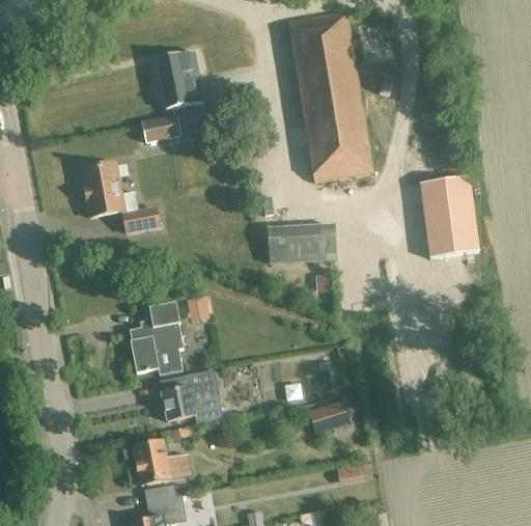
[(360,0),(362,10),(384,6),(383,0),(360,0)]
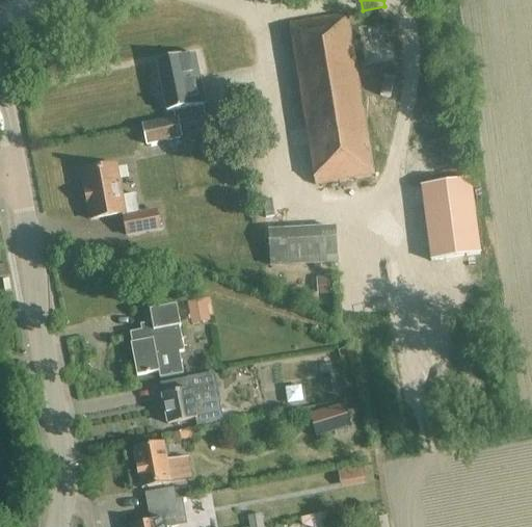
[(374,173),(374,170),(346,11),(286,19),(315,182),(327,180),(328,186),(341,184),(340,178),(374,173)]
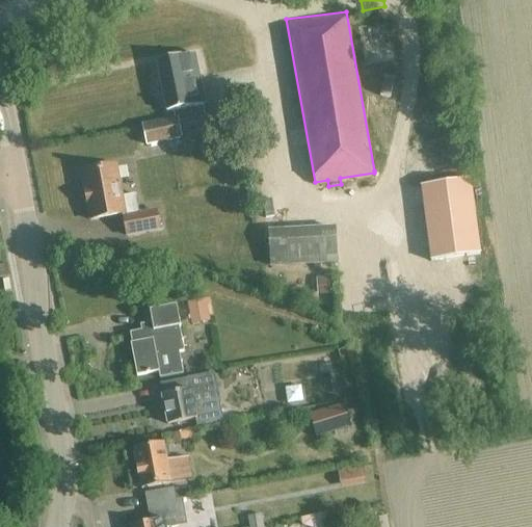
[(167,107),(205,100),(196,50),(158,57),(167,107)]
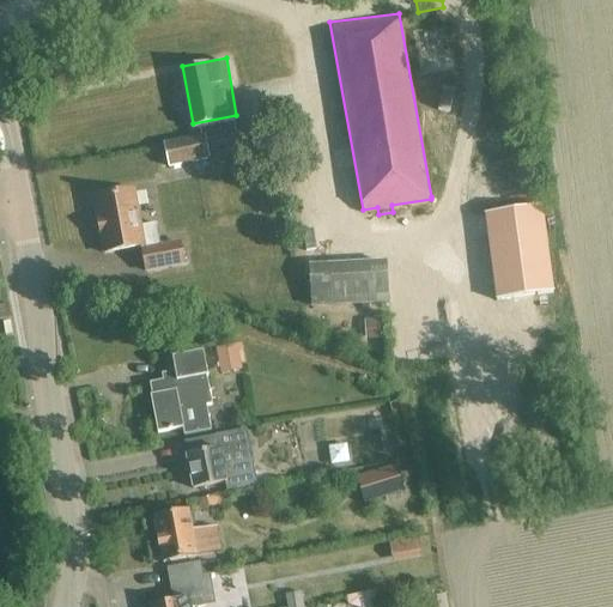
[(169,163),(208,155),(204,132),(163,140),(169,163)]
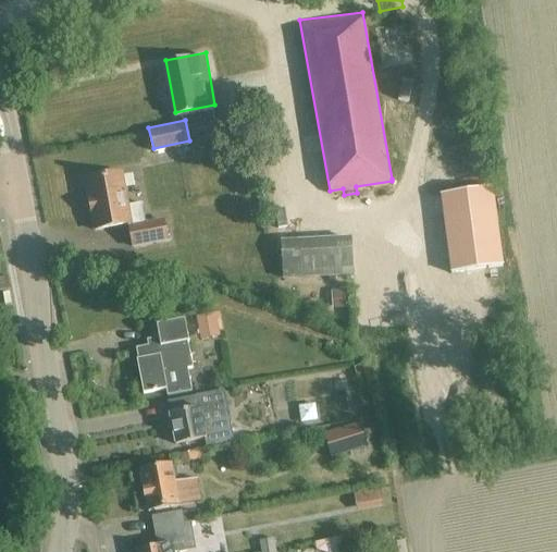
[(130,223),(133,243),(166,236),(163,217),(146,220),(141,199),(127,201),(121,169),(85,176),(95,227),(130,220),(130,222),(130,223)]
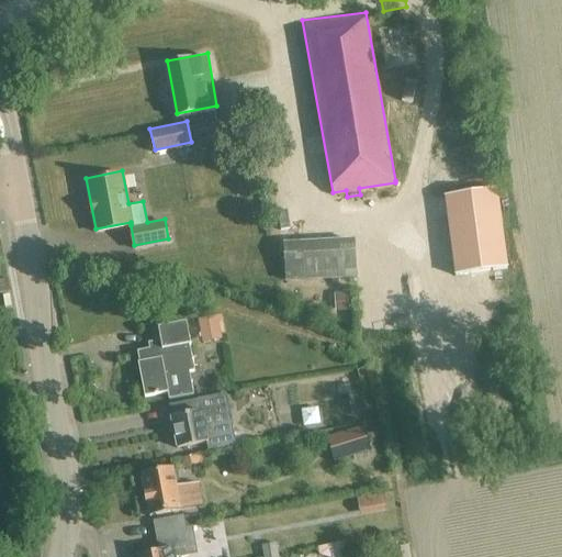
[(497,188),(445,195),(454,271),(507,265),(497,188)]
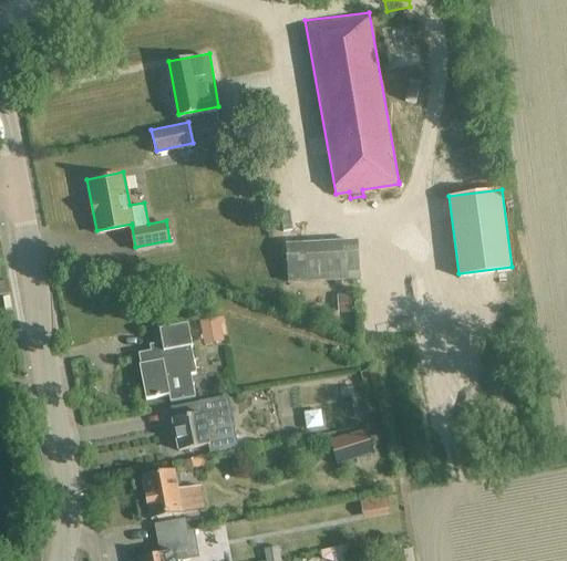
[(286,241),(288,281),(360,277),(358,238),(286,241)]
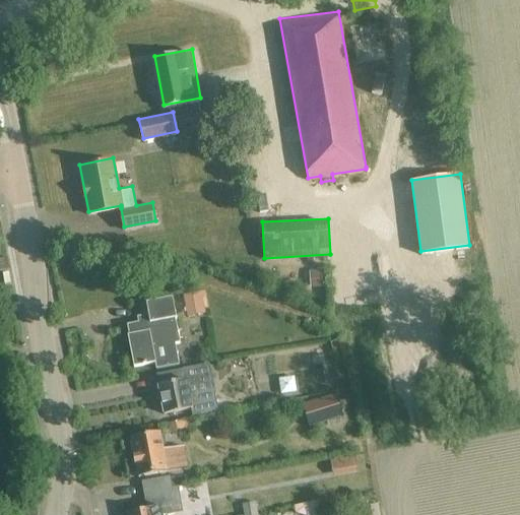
[(0,267),(9,267),(7,254),(0,254),(0,267)]
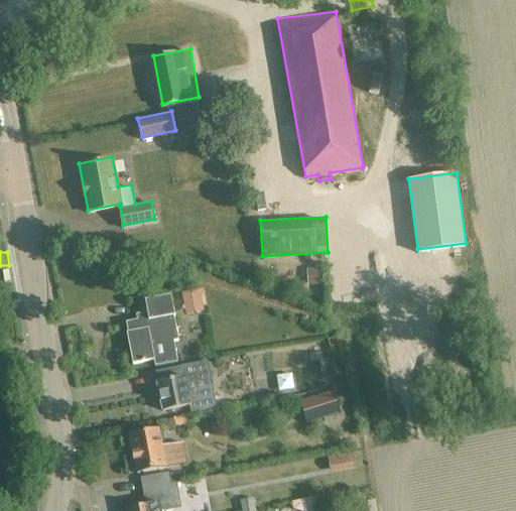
[(181,290),(185,311),(205,307),(200,286),(181,290)]
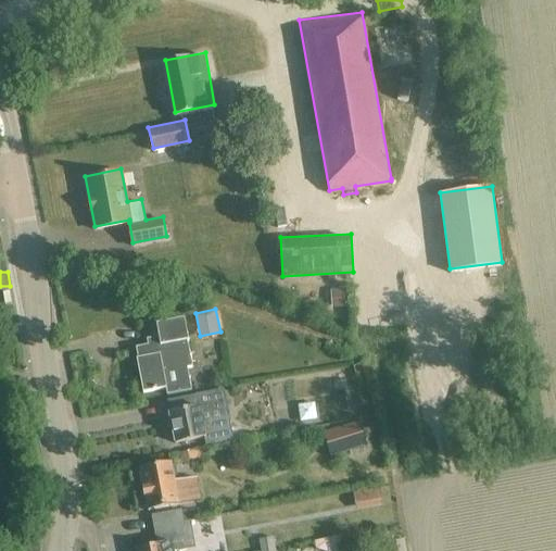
[(191,387),(187,364),(191,364),(187,338),(188,338),(184,316),(151,323),(153,335),(148,336),(149,341),(134,345),(142,389),(165,385),(166,392),(191,387)]
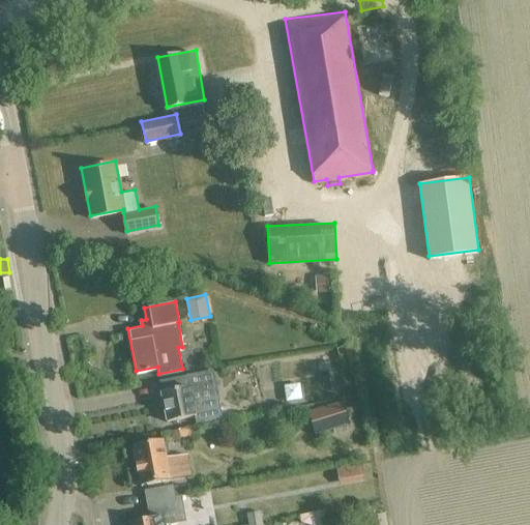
[(289,383),(306,382),(305,366),(288,368),(289,383)]
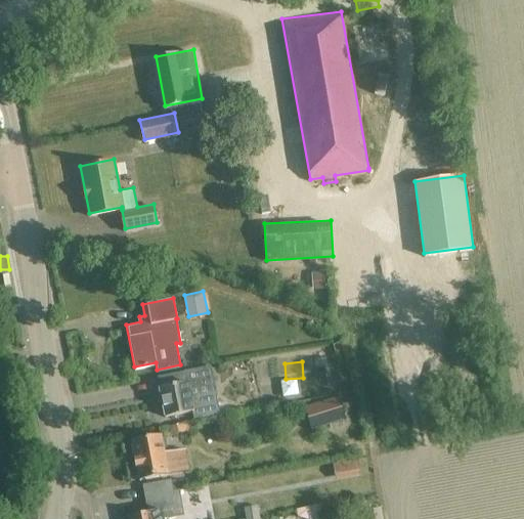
[(193,416),(219,411),(216,394),(210,362),(184,368),(184,369),(158,374),(160,386),(159,386),(165,415),(192,408),(193,416)]
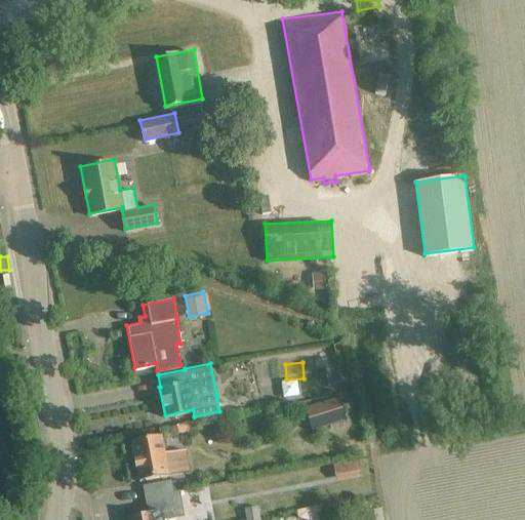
[(328,399),(305,406),(312,429),(345,418),(338,396),(328,399)]
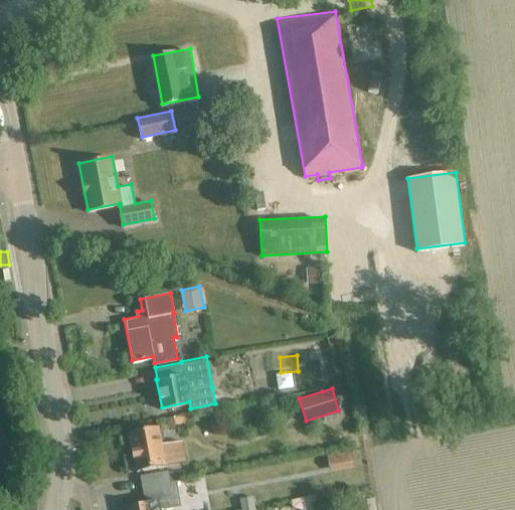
[(168,425),(188,420),(186,412),(167,416),(168,425)]
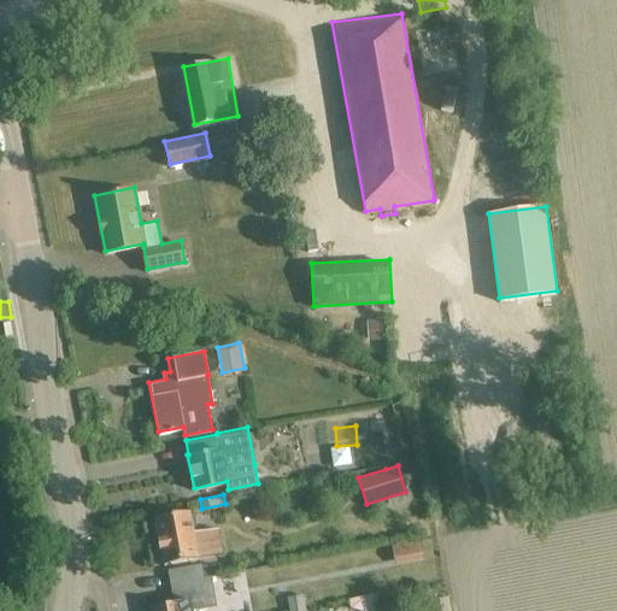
[(154,517),(163,562),(198,556),(221,551),(217,527),(193,532),(189,511),(154,517)]
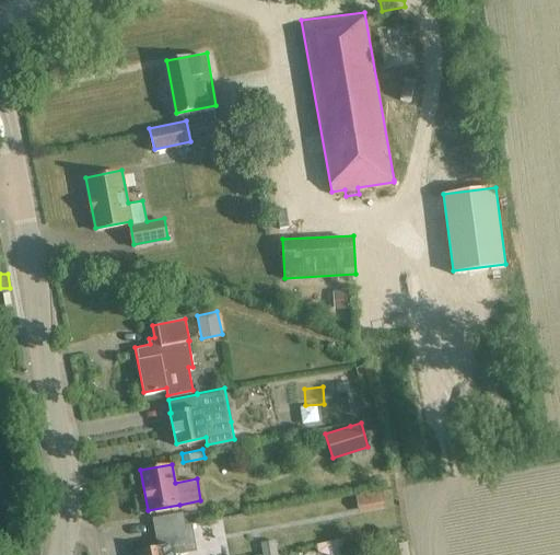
[(396,498),(394,483),(383,485),(385,499),(396,498)]
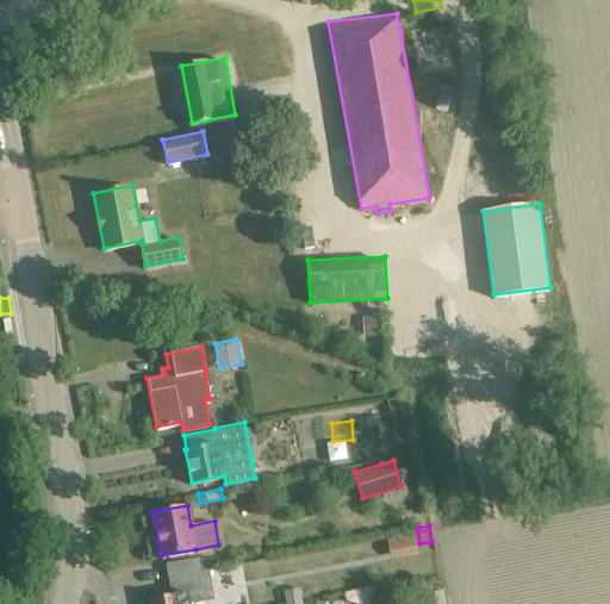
[(415,528),(387,533),(390,548),(417,543),(415,528)]
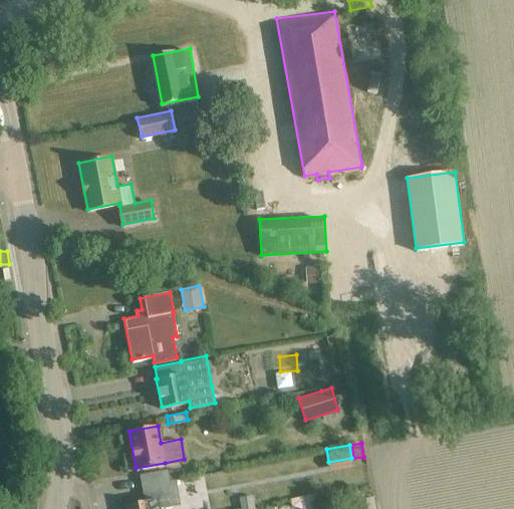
[(142,484),(169,479),(167,468),(139,473),(142,484)]
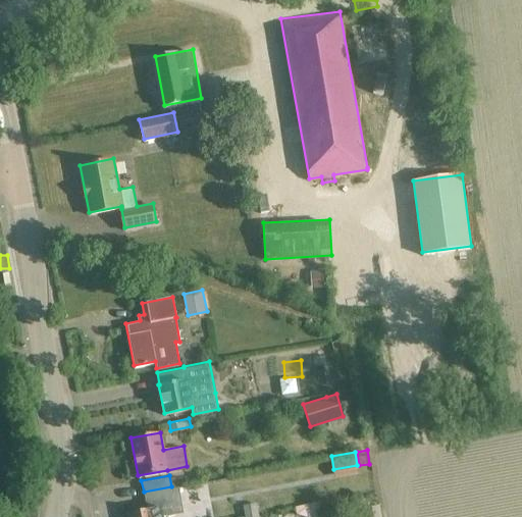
[(127,516),(162,516),(162,514),(166,514),(183,511),(177,485),(171,486),(144,492),(147,509),(126,513),(127,516)]
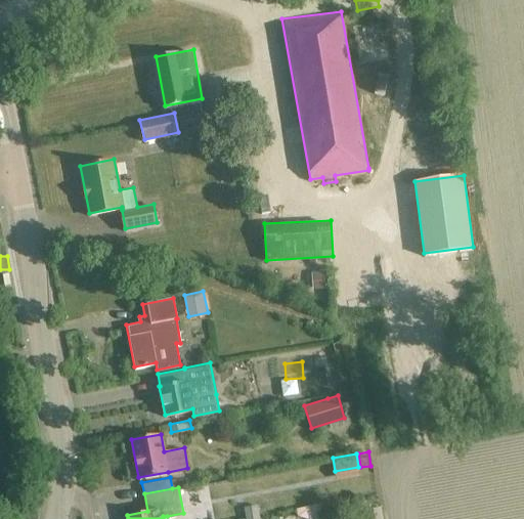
[(247,505),(245,505),(247,518),(259,516),(257,503),(247,505)]
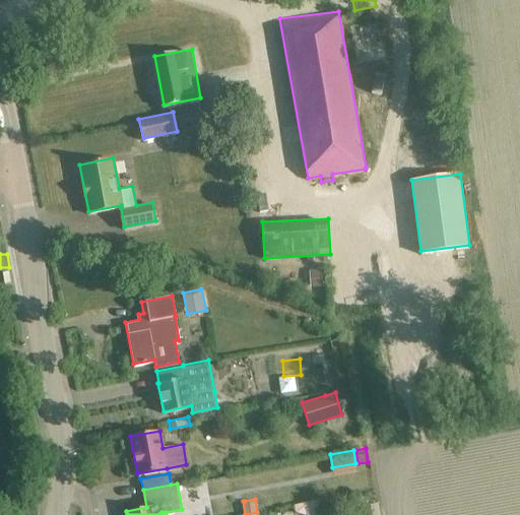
[(380,514),(377,501),(370,502),(373,513),(363,514),(380,514)]
